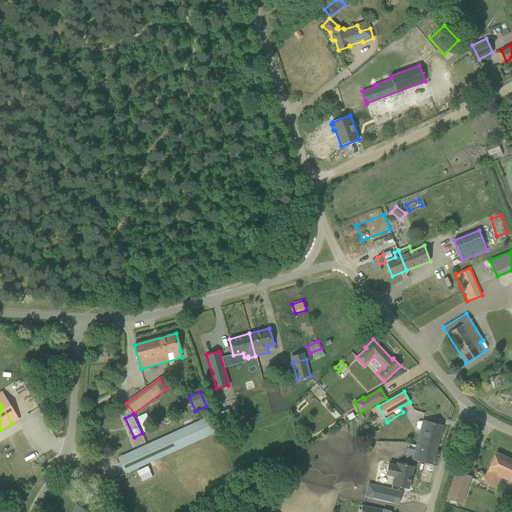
[(119,458),(125,473),(217,431),(211,416),(123,456),(122,455),(120,456),(121,457),(119,458)]
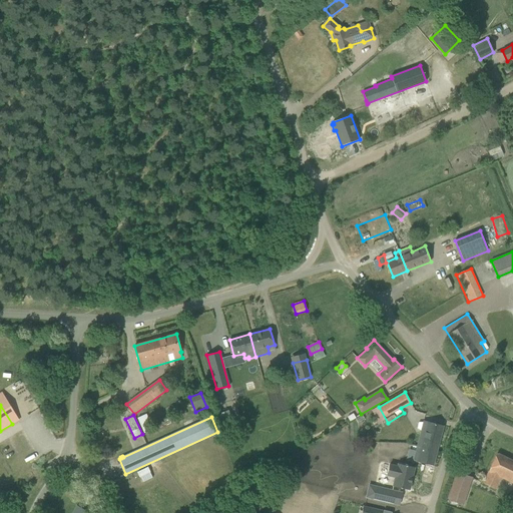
[(417,446),(437,451),(443,426),(424,421),(423,422),(419,422),(417,428),(421,430),(417,446)]
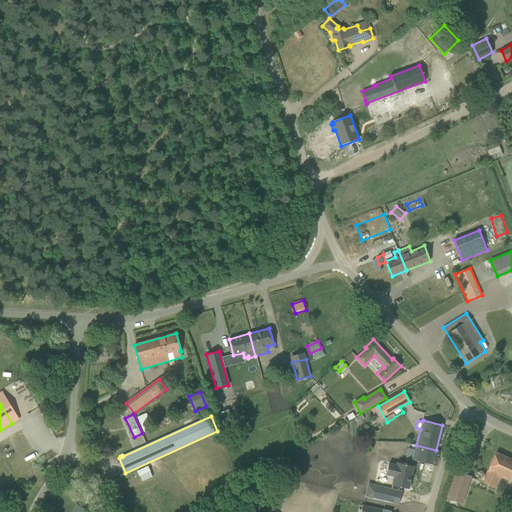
[(413,459),(432,464),(436,450),(416,445),(413,459)]
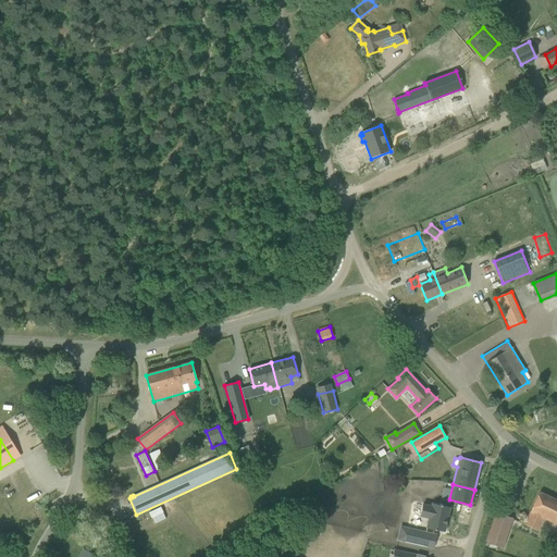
[(556,500),(540,493),(524,524),(539,531),(544,519),(556,524),(556,500)]
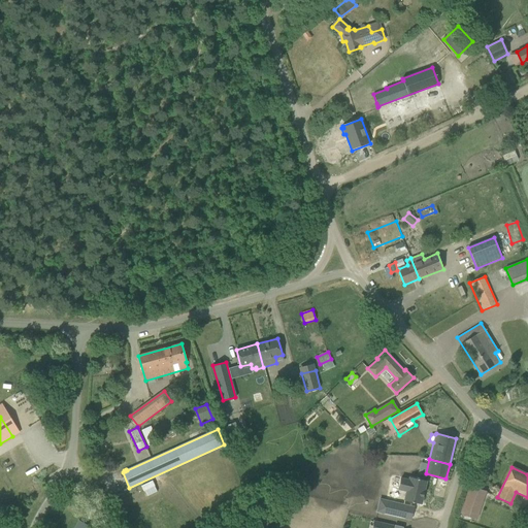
[(401,479),(398,489),(406,491),(404,500),(422,504),(427,481),(409,477),(409,480),(401,479)]
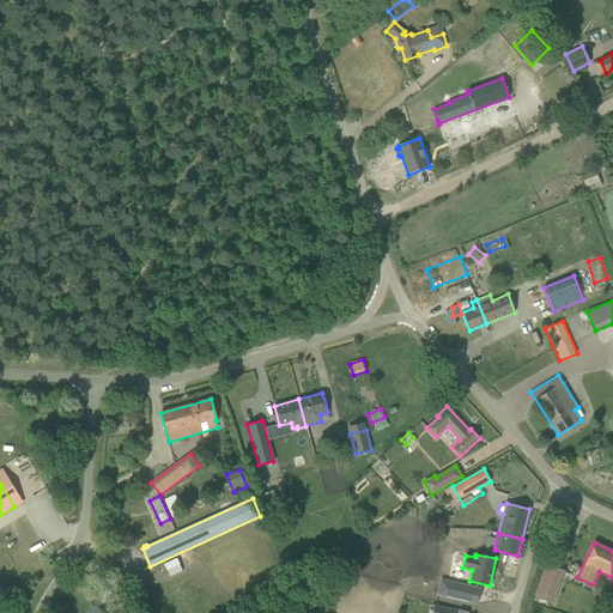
[(534,596),(554,602),(565,570),(545,564),(534,596)]
